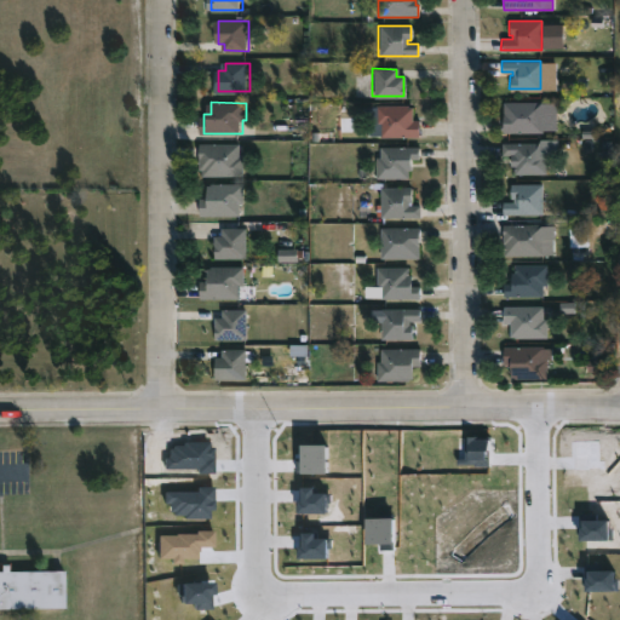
[(541,132),(500,132),(501,102),(541,102),(541,132)]
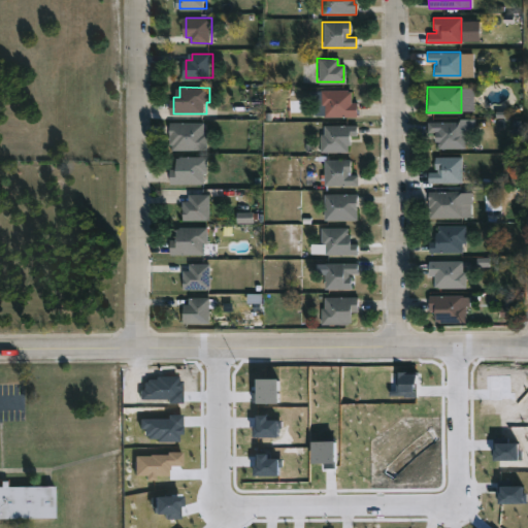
[(345,90),(345,92),(349,92),(350,102),(355,102),(355,117),(322,117),(322,106),(319,106),(319,90),(345,90)]
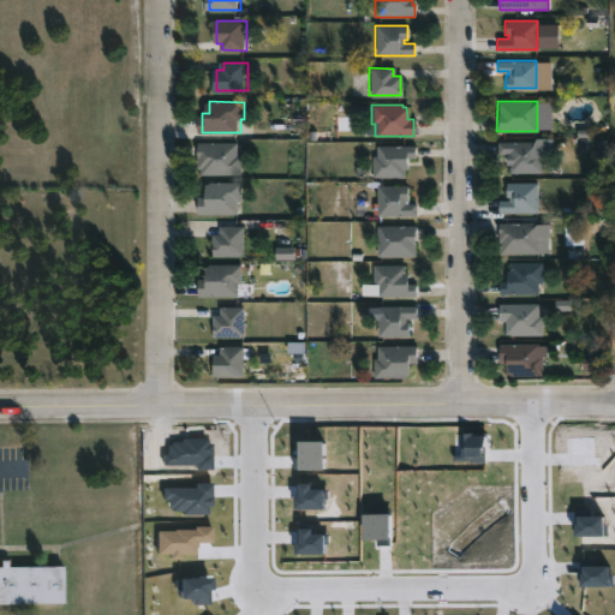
[(240,143),(239,155),(244,155),(244,174),(203,174),(203,168),(199,168),(199,142),(240,143)]
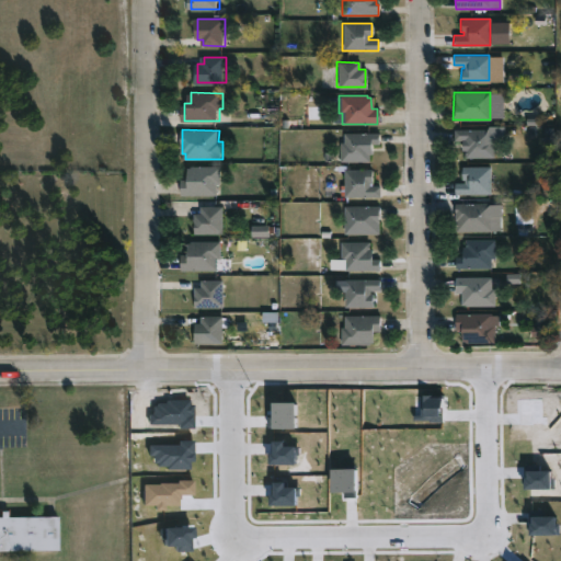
[(489,130),(489,139),(493,139),(493,158),(464,157),(464,150),(460,150),(460,141),(453,141),(453,129),(489,130)]
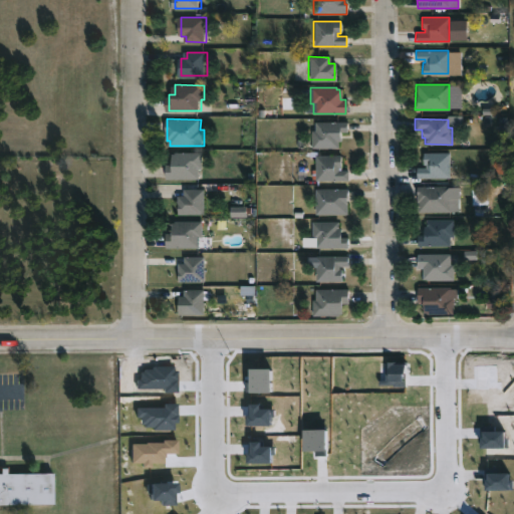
[(336,148),(309,149),(309,131),(312,131),(312,121),(345,121),(345,133),(338,133),(338,140),(336,140),(336,148)]
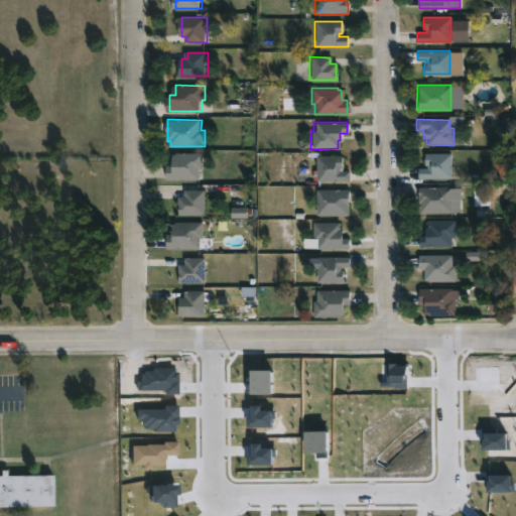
[(203,179),(169,179),(169,165),(175,165),(175,154),(178,153),(206,153),(206,168),(203,168),(203,179)]
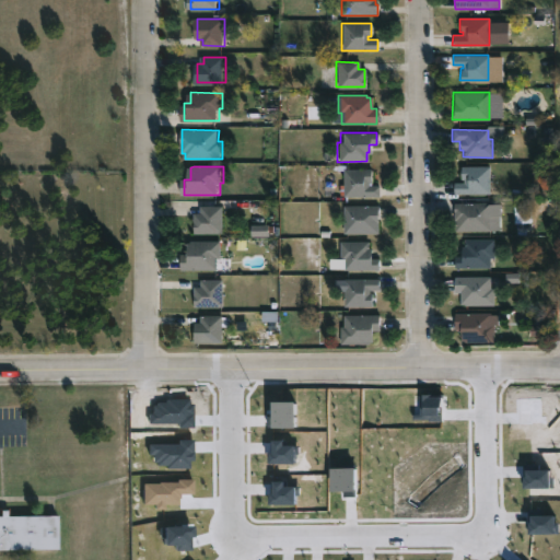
[(488,166),(488,193),(452,191),(453,182),(462,182),(463,178),(459,178),(459,166),(488,166)]
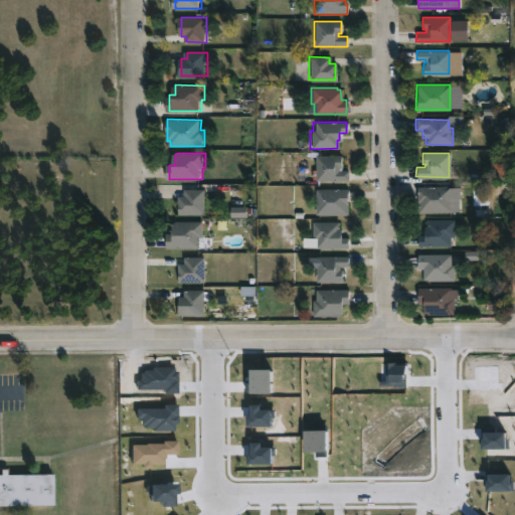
[(338,169),(338,171),(348,171),(348,181),(315,181),(315,156),(341,155),(341,168),(338,168),(338,169)]
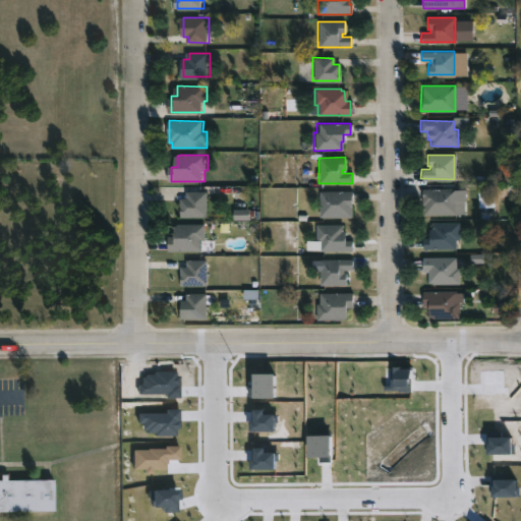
[(462,188),(462,195),(463,195),(463,200),(455,200),(455,215),(421,215),(421,189),(462,188)]
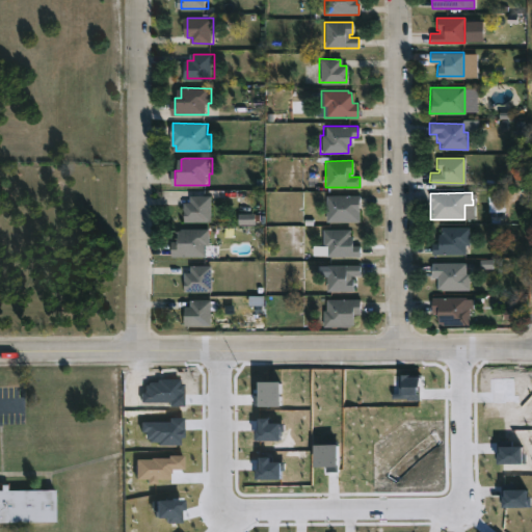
[(209,221),(187,222),(187,203),(192,203),(192,196),(214,195),(214,209),(209,209),(209,221)]
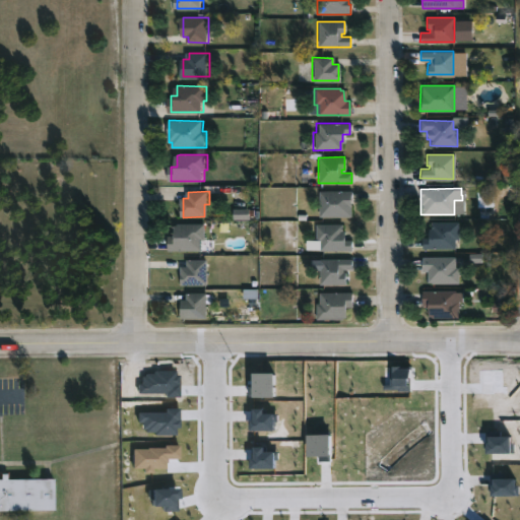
[(350,217),(317,216),(318,191),(351,191),(350,217)]
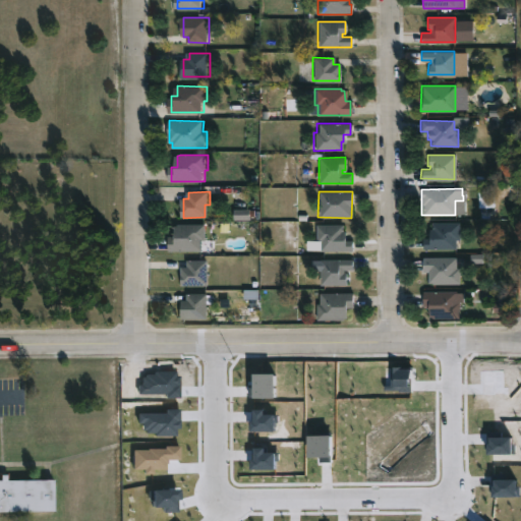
[(250,220),(250,210),(234,210),(234,220),(250,220)]
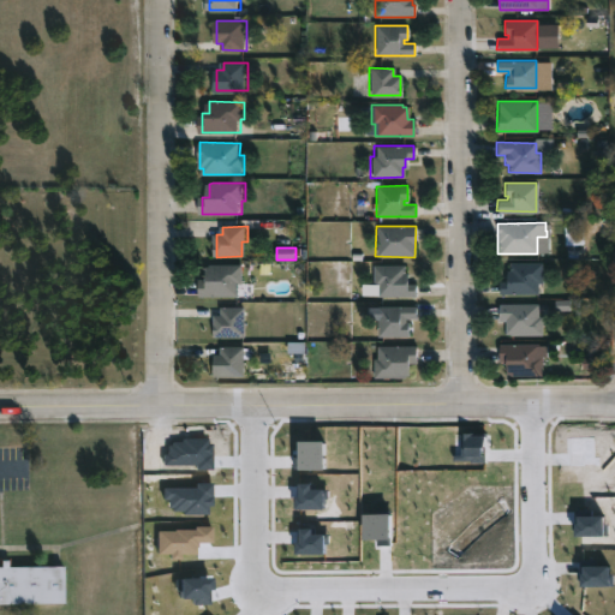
[(541,263),(541,282),(537,282),(537,293),(499,294),(499,281),(506,281),(506,270),(509,270),(508,263),(541,263)]
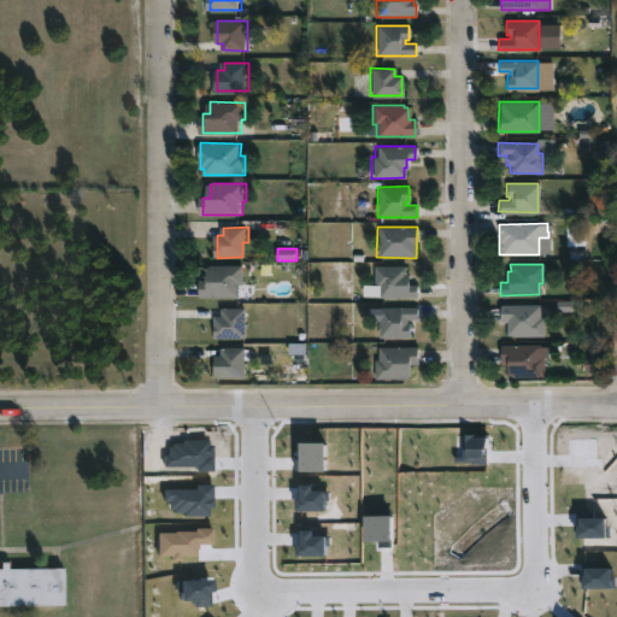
[(245,266),(245,285),(254,285),(254,297),(203,297),(203,280),(212,280),(211,268),(213,268),(213,266),(245,266)]
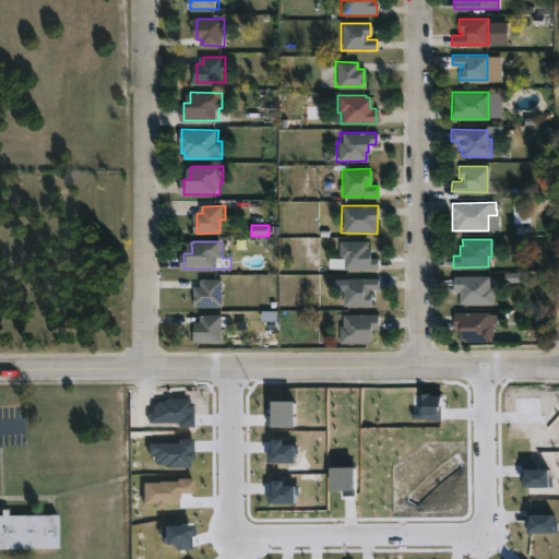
[(367,241),(367,249),(369,249),(369,258),(377,259),(377,271),(342,270),(342,260),(337,260),(337,241),(367,241)]
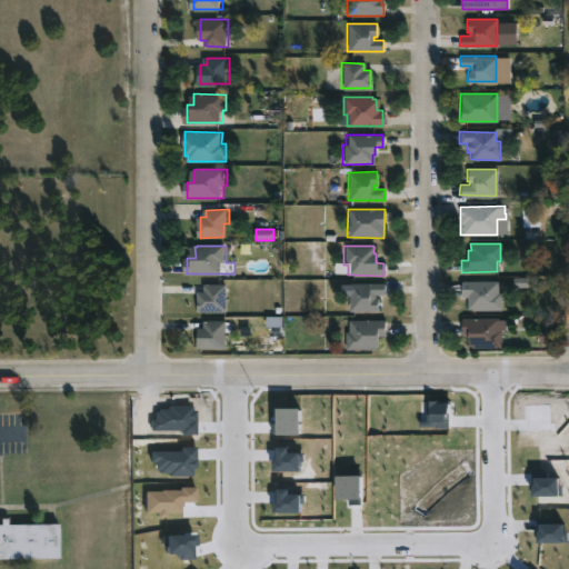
[(497,282),(497,292),(500,292),(500,309),(472,309),(472,307),(467,307),(467,298),(460,298),(460,280),(497,280),(497,282)]
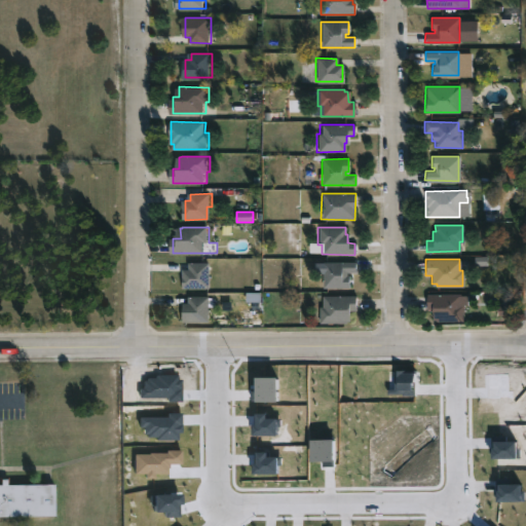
[(346,272),(346,275),(349,275),(349,288),(322,289),(322,262),(354,262),(354,272),(346,272)]
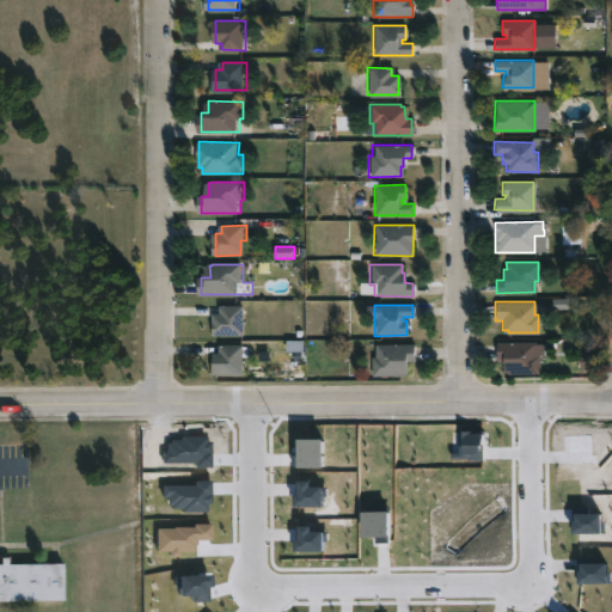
[(246,335),(215,335),(215,313),(222,313),(222,306),(246,306),(246,335)]
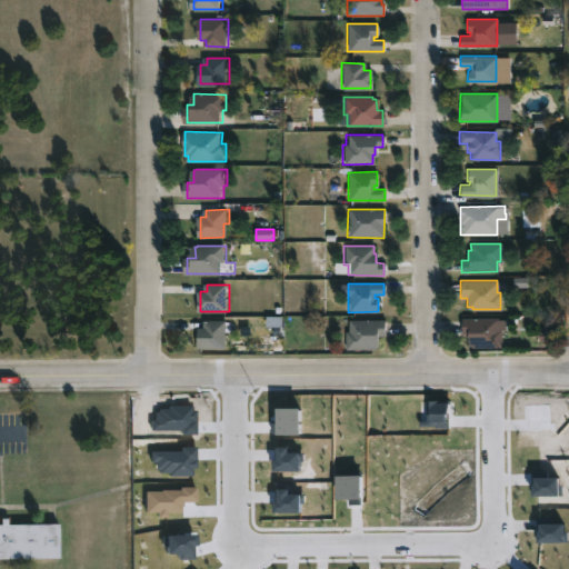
[(497,319),(497,330),(501,330),(500,347),(472,347),(472,346),(469,346),(469,335),(460,335),(460,319),(497,319)]
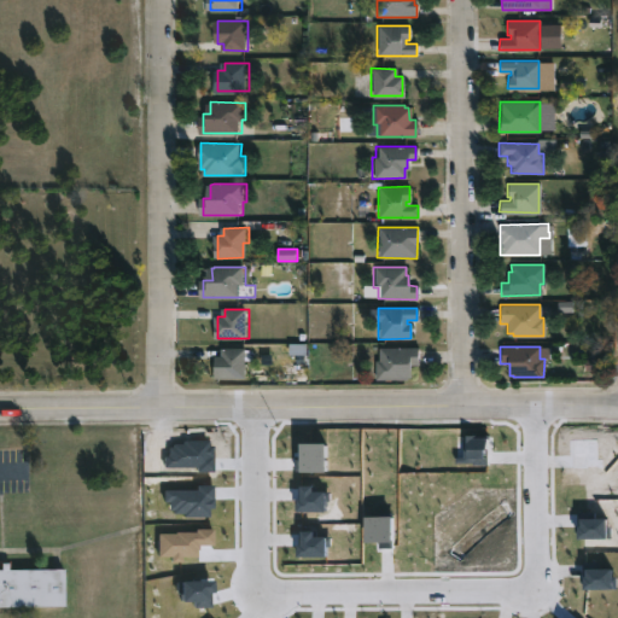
[(250,378),(219,378),(217,356),(225,356),(225,348),(249,349),(250,378)]
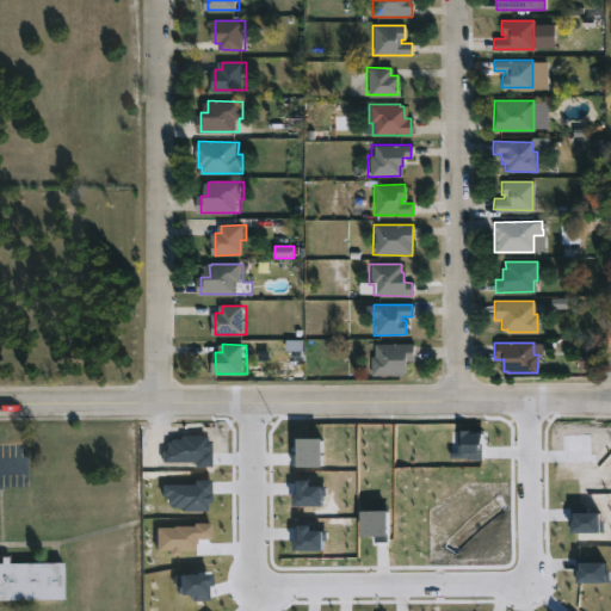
[(401,376),(369,375),(369,356),(374,356),(374,344),(413,344),(413,360),(403,360),(403,376),(401,376)]
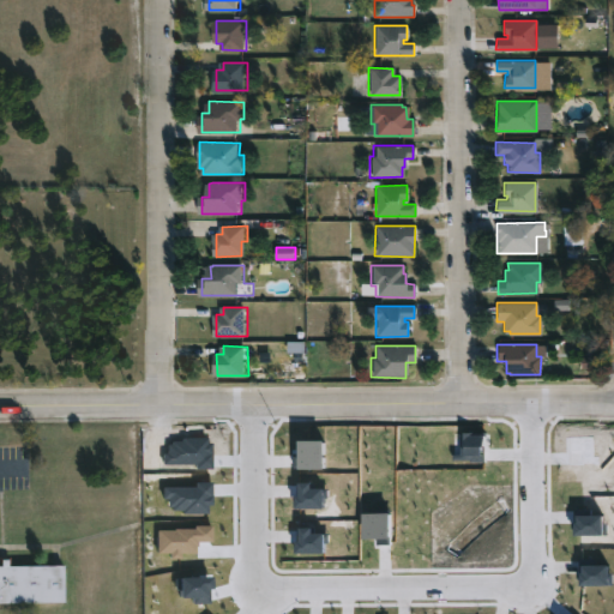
[(461,459),(485,459),(485,433),(461,433),(461,459)]
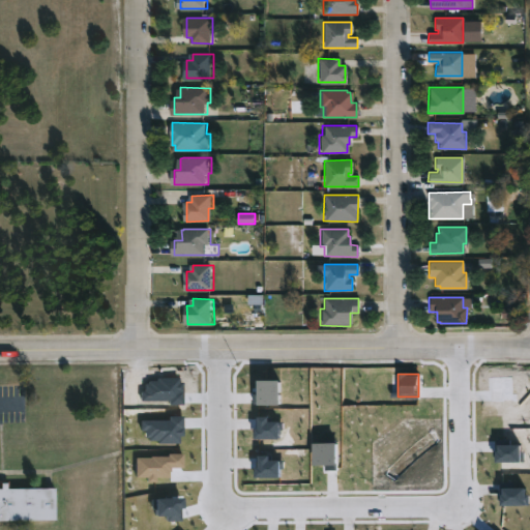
[(282,404),(281,381),(259,381),(260,391),(255,391),(255,405),(282,404)]
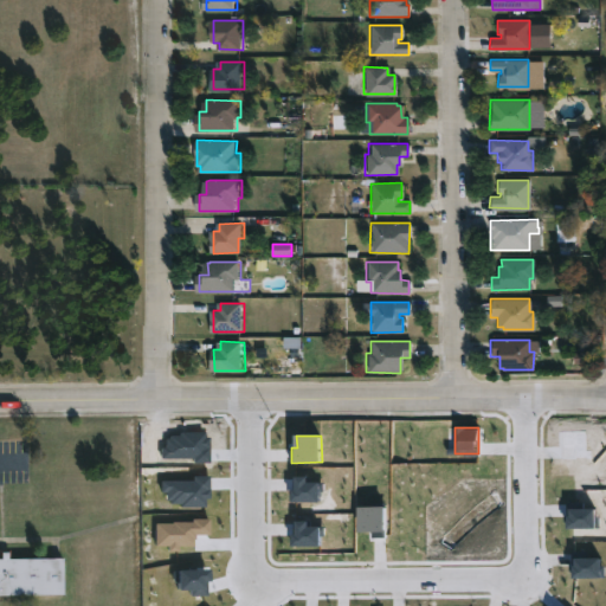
[(161,482),(161,494),(168,494),(168,507),(208,507),(208,476),(193,476),(193,481),(161,482)]
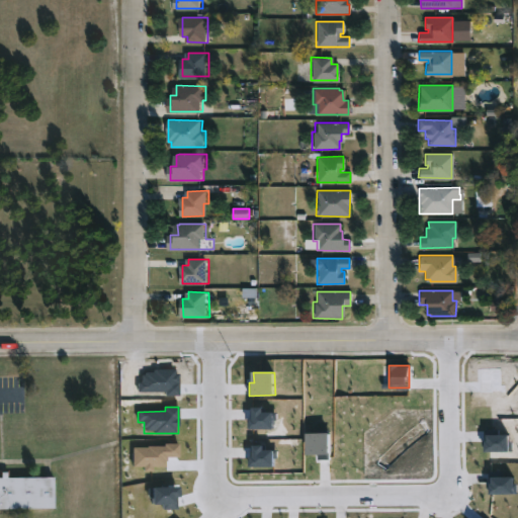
[(275,429),(276,412),(264,412),(264,407),(251,407),(250,429),(275,429)]
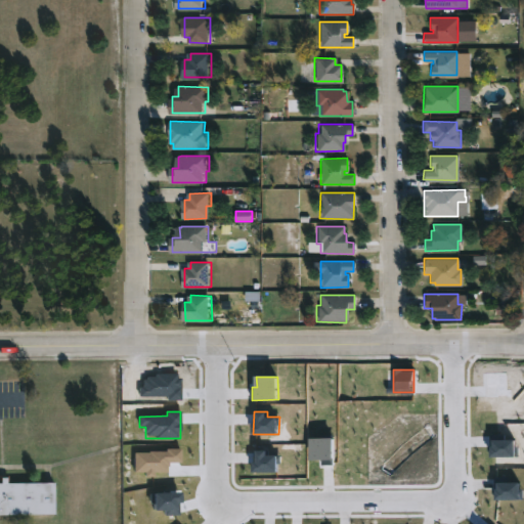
[(311,438),(311,460),(335,459),(334,438),(311,438)]
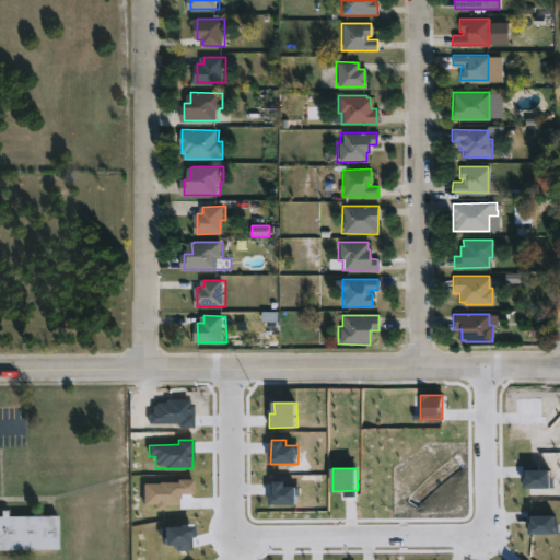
[(526,488),(553,489),(553,470),(526,469),(526,488)]
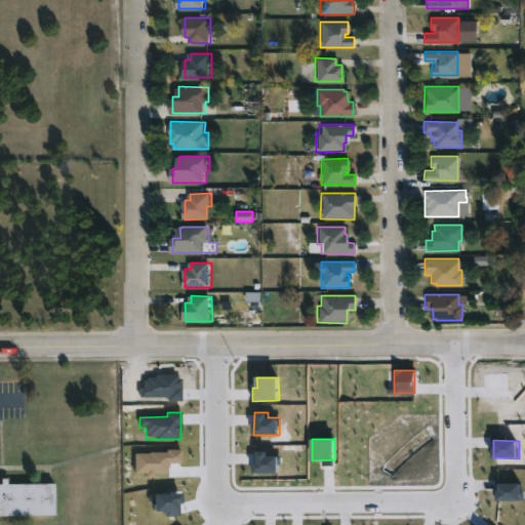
[(280,473),(280,455),(269,455),(269,451),(255,450),(254,473),(280,473)]
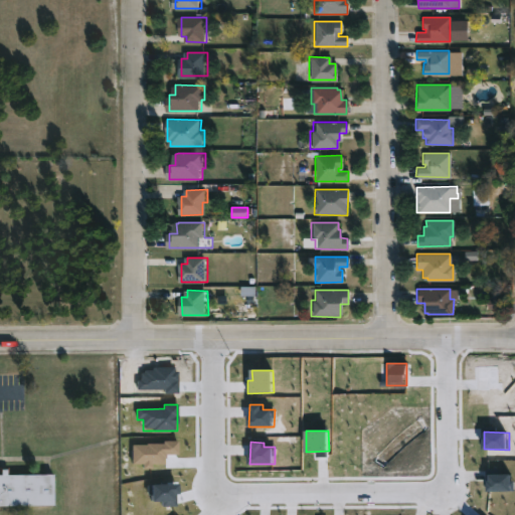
[(178,455),(178,443),(132,444),(133,464),(144,464),(144,469),(152,469),(152,465),(165,464),(165,455),(178,455)]
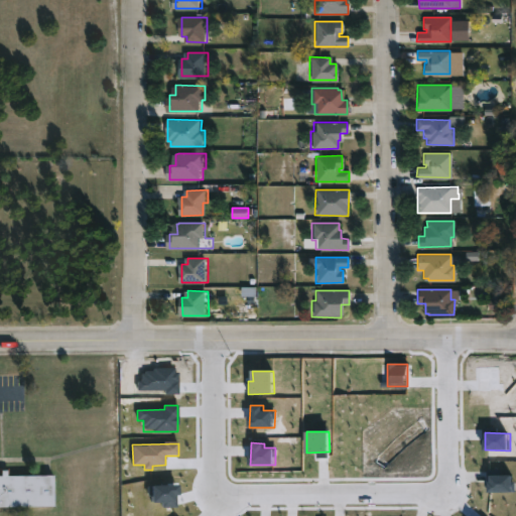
[(7,469),(7,476),(53,475),(53,505),(0,506),(0,475),(1,475),(1,470),(7,469)]
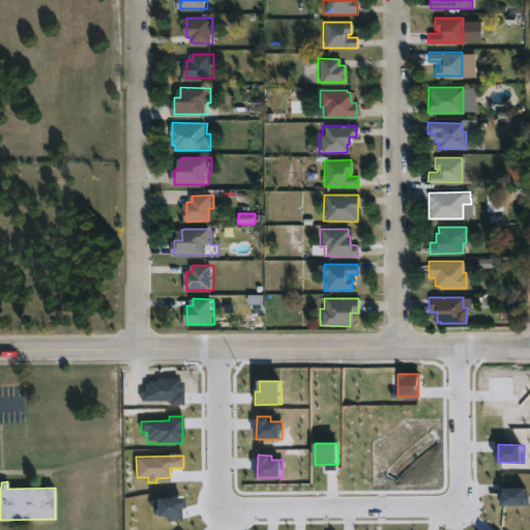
[(502,505),(528,505),(527,488),(501,488),(502,505)]
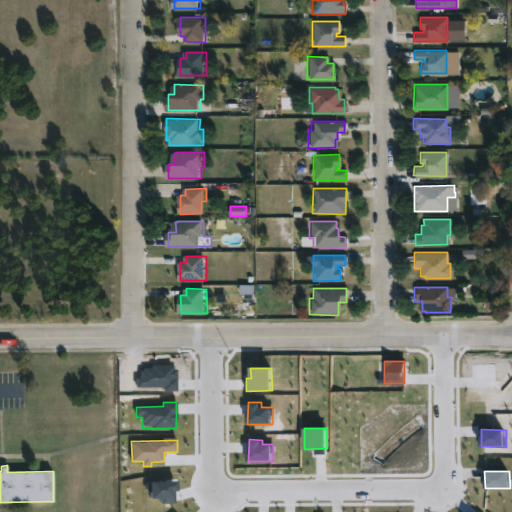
[(176,504),(175,481),(150,482),(150,499),(161,498),(161,504),(176,504)]
